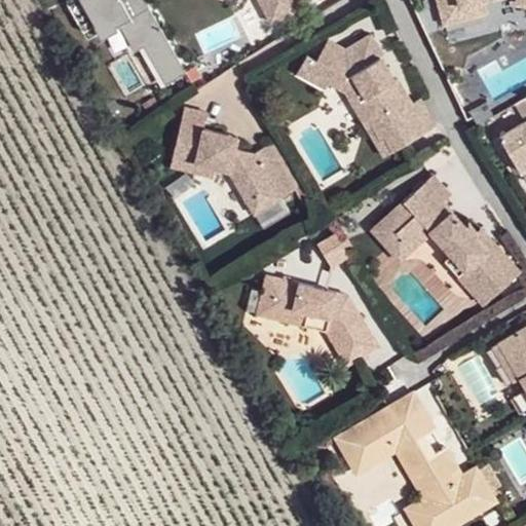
[(260,0),(272,22),(303,5),(299,0),(260,0)]
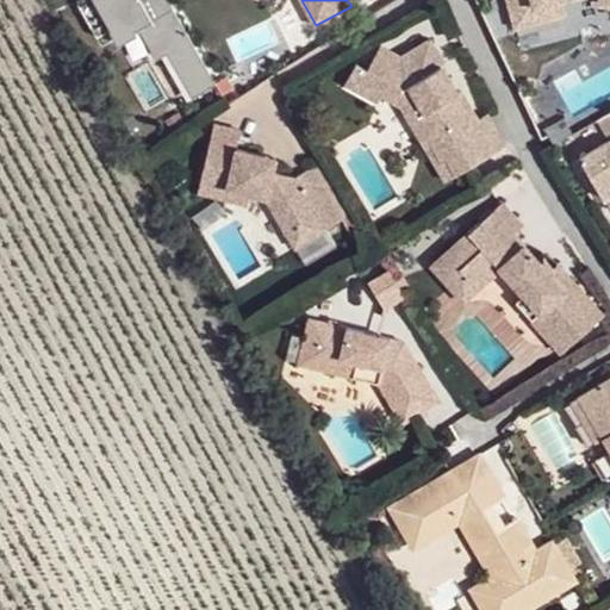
[(377,55),(368,69),(363,76),(384,93),(399,109),(424,147),(430,143),(441,161),(446,159),(456,176),(480,160),(462,129),(478,118),(462,93),(459,93),(442,66),(443,60),(431,38),(400,57),(392,63),(377,55)]
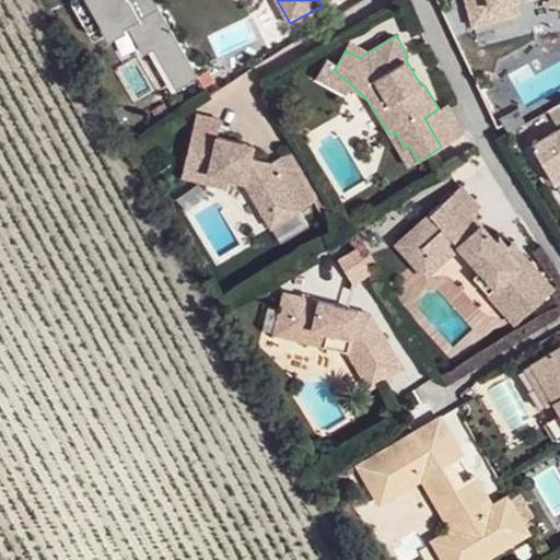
[(350,41),(346,50),(360,58),(368,53),(350,41)]
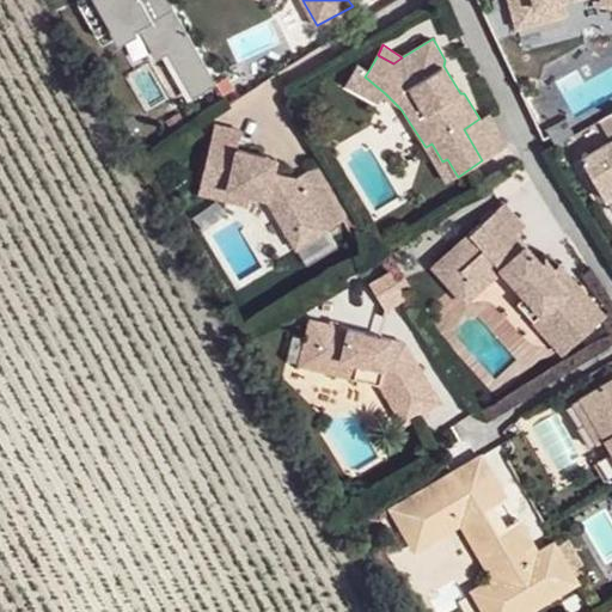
[(365,77),(369,69),(359,63),(347,85),(379,103),(385,93),(365,77)]
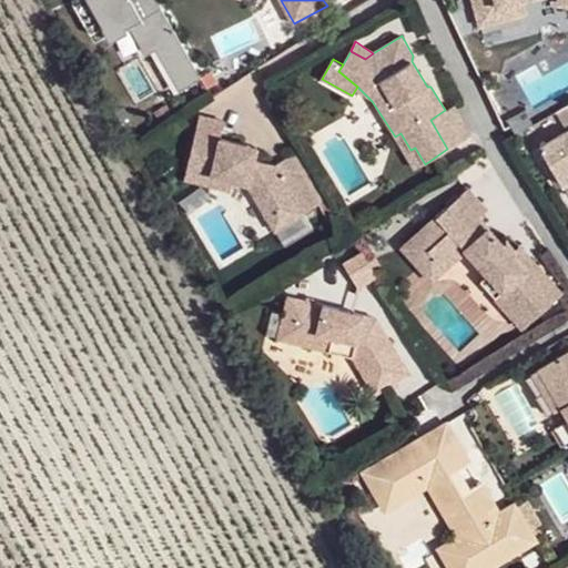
[(454,105),(445,110),(430,120),(447,149),(472,135),(454,105)]
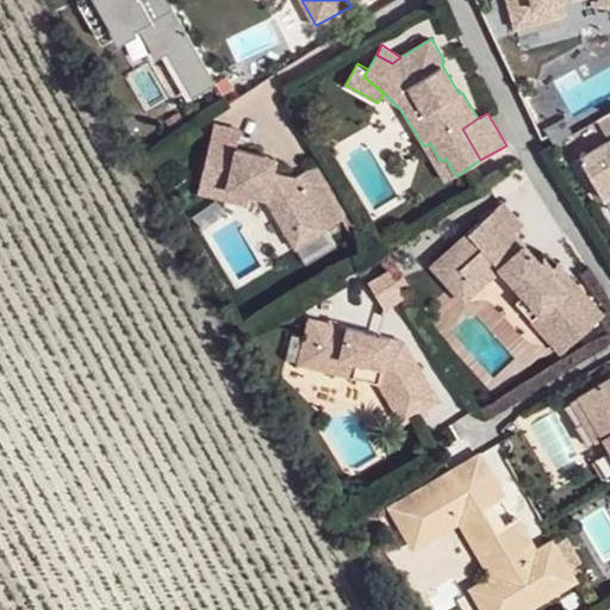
[(210,142),(200,179),(253,191),(263,194),(285,230),(297,223),(306,238),(341,218),(311,167),(297,175),(275,169),(262,167),(265,154),(210,142)]
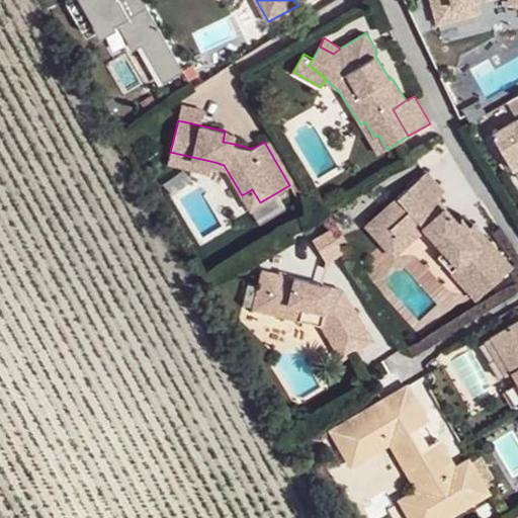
[(377,154),(387,150),(378,135),(374,137),(365,121),(360,124),(377,154)]
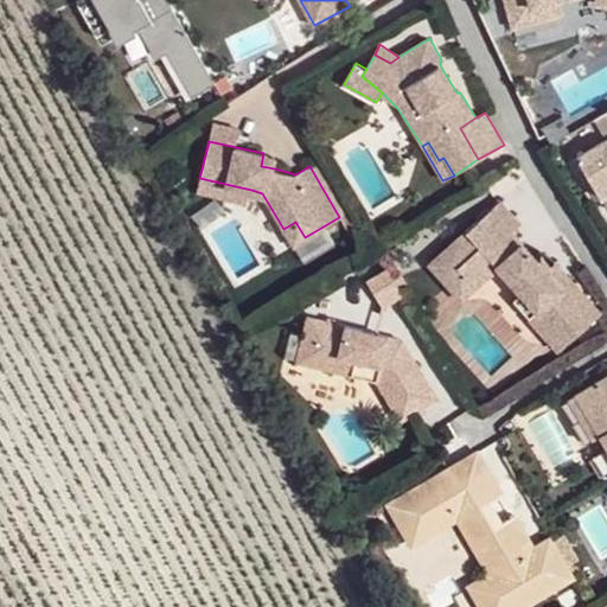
[(606,142),(579,159),(602,198),(606,195),(606,142)]
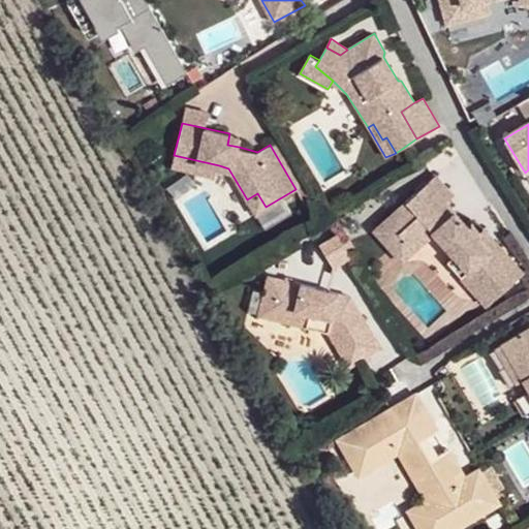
[(241,136),(229,133),(227,145),(239,147),(241,136)]
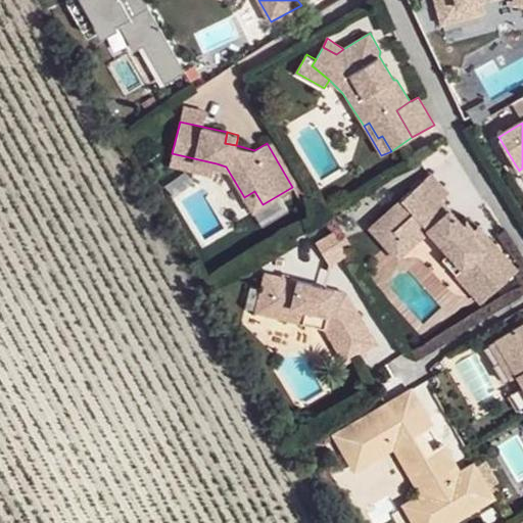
[(217,163),(172,153),(171,162),(214,175),(217,163)]
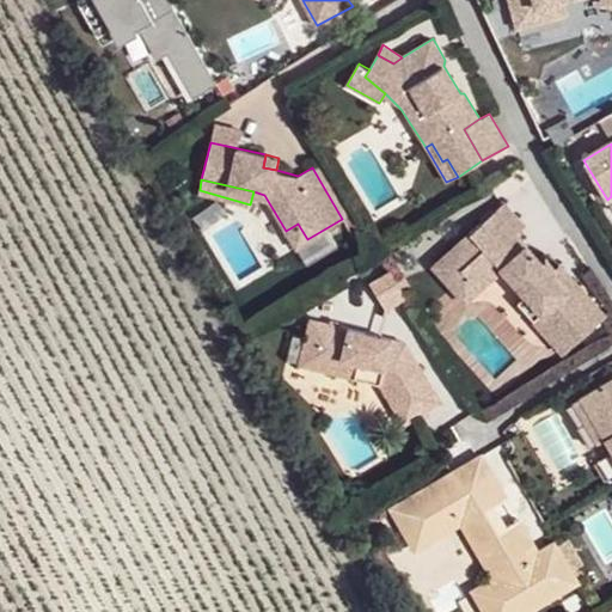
[(551,271),(554,269),(545,258),(539,263),(515,232),(525,225),(505,200),(432,259),(452,282),(466,270),(477,283),(501,265),(522,293),(538,310),(530,316),(544,334),(557,322),(571,341),(604,314),(576,282),(565,289),(551,271)]
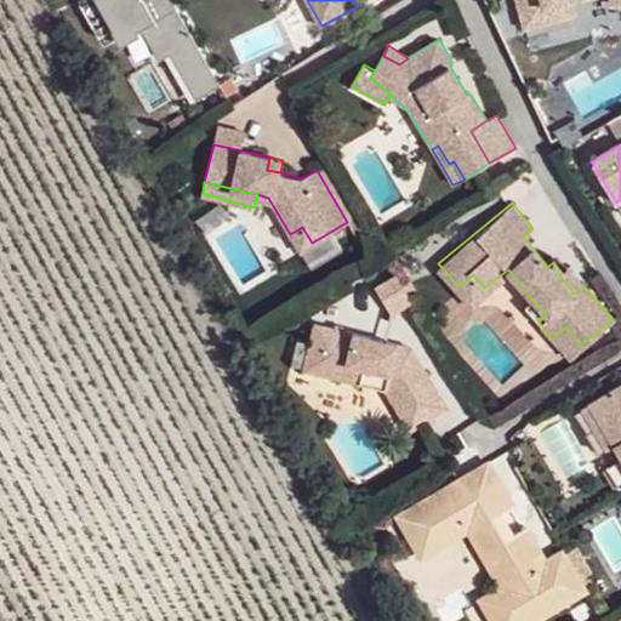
[(300,250),(312,243),(302,227),(290,234),(300,250)]
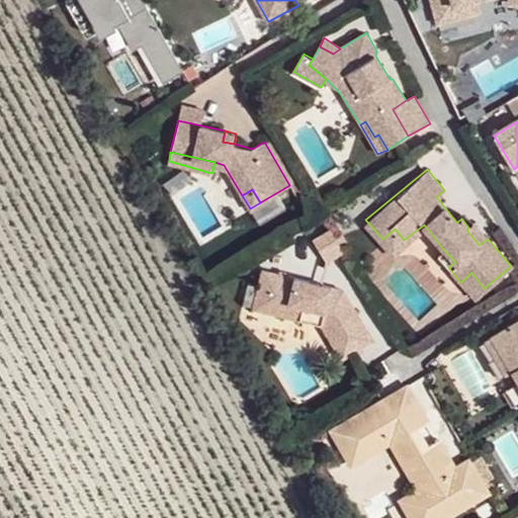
[(475,224),(468,228),(466,230),(479,245),(488,239),(475,224)]
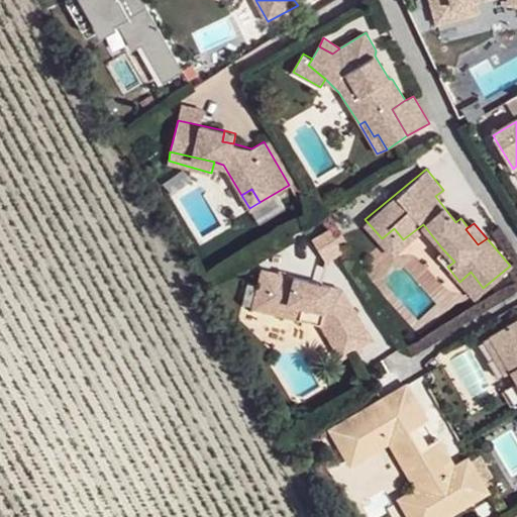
[(391,250),(403,239),(394,228),(382,238),(391,250)]
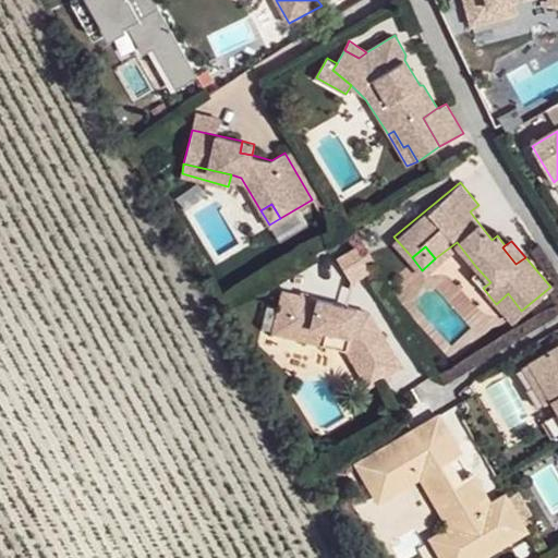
[(365,266),(361,257),(354,247),(336,258),(350,281),(368,270),(365,266)]
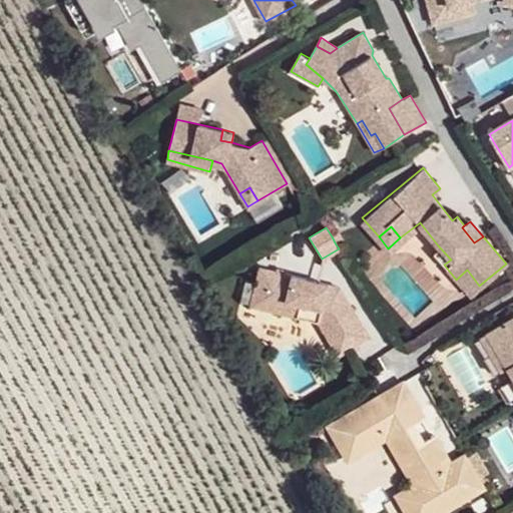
[(338,233),(332,236),(336,244),(343,241),(338,233)]
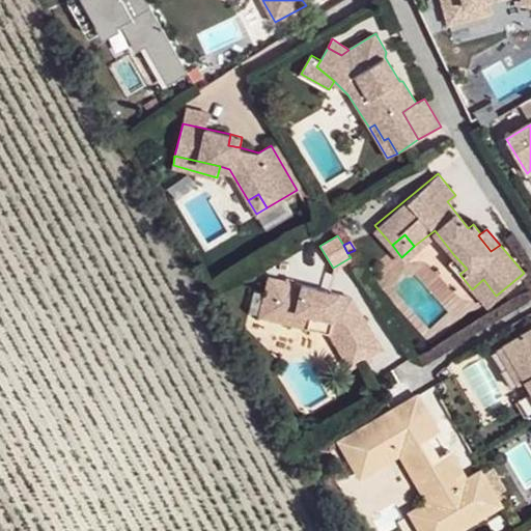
[(447,258),(459,274),(467,269),(453,254),(447,258)]
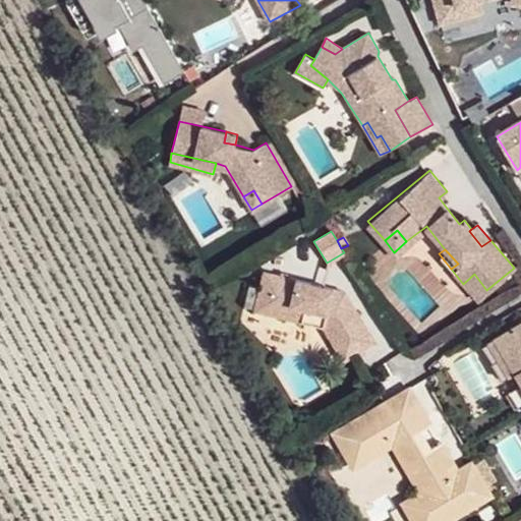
[(255,309),(269,313),(279,276),(265,272),(255,309)]
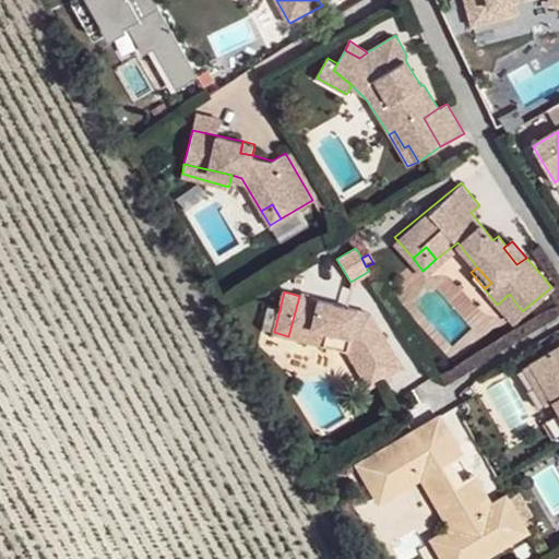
[(511,321),(522,311),(509,294),(497,305),(511,321)]
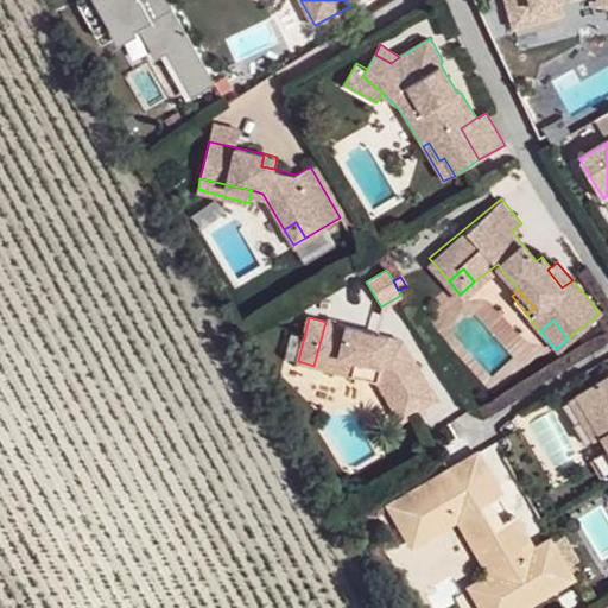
[(325,322),(314,366),(378,381),(403,420),(439,399),(412,355),(400,353),(404,340),(325,322)]
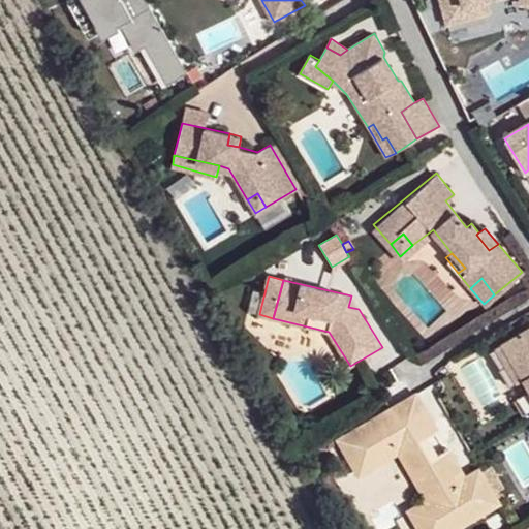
[(359,309),(351,296),(348,307),(359,309)]
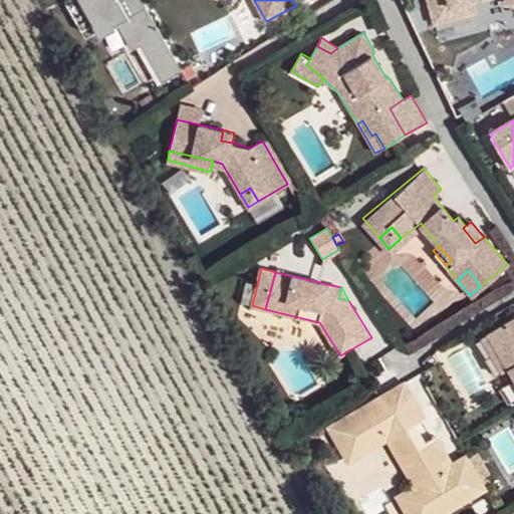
[(513,312),(488,328),(508,363),(513,371),(513,312)]
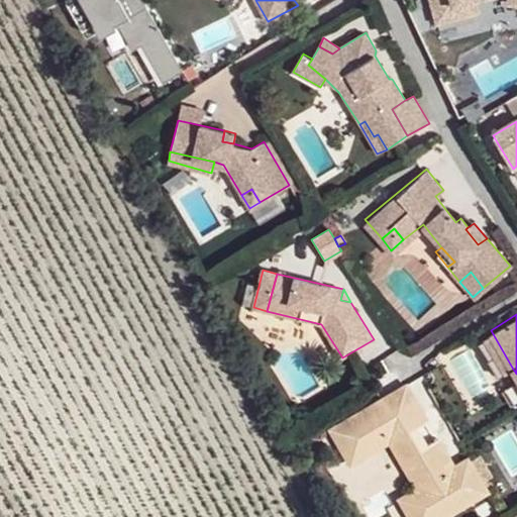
[(491,330),(486,333),(506,369),(511,366),(491,330)]
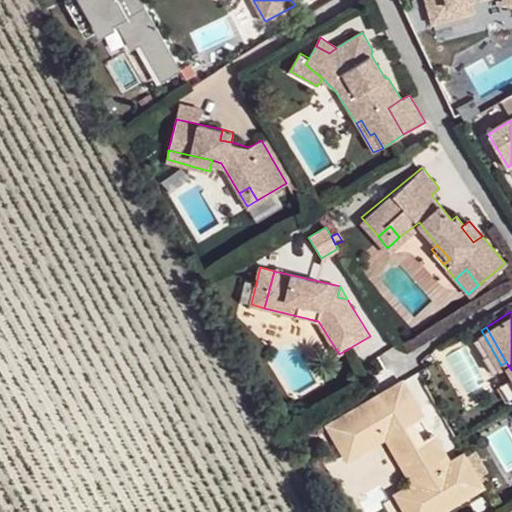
[(399,491),(410,511),(433,511),(485,483),(467,452),(451,460),(423,413),(419,415),(400,380),(329,421),(346,452),(384,431),(414,482),(399,491)]
